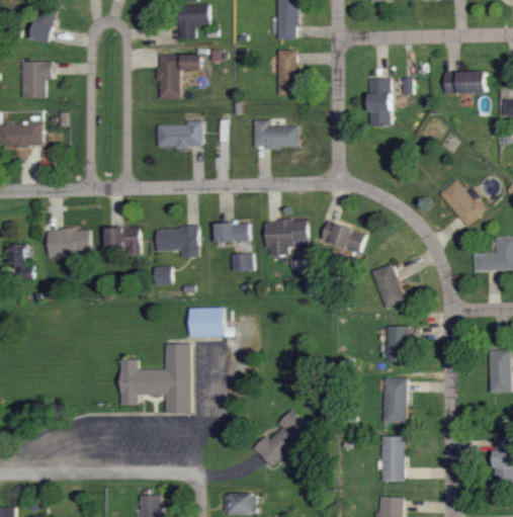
[(275,0),(276,38),(296,38),(295,0),(275,0)]
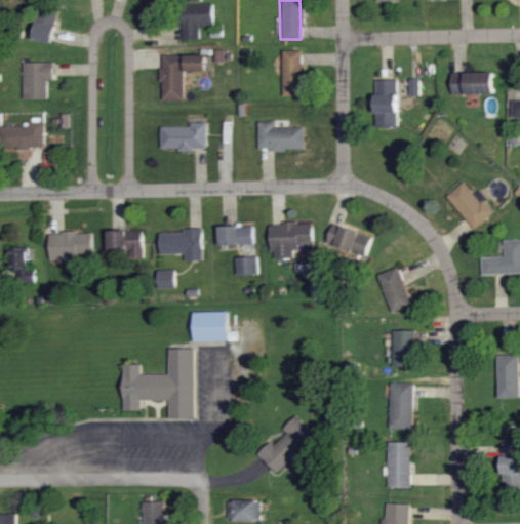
[(209,3),(178,4),(178,39),(196,38),(195,25),(210,25),(209,3)]
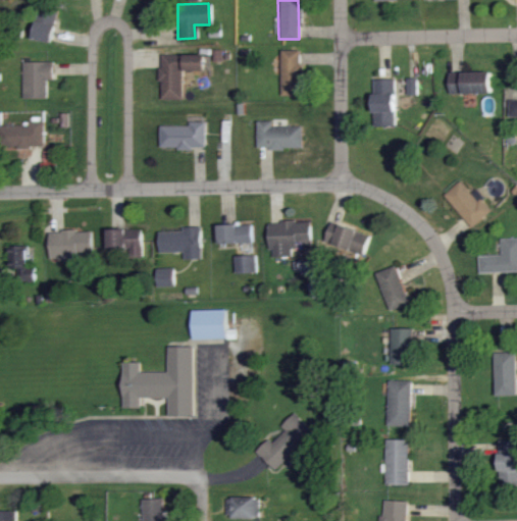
[(31,39),(49,42),(54,9),(36,6),(31,39)]
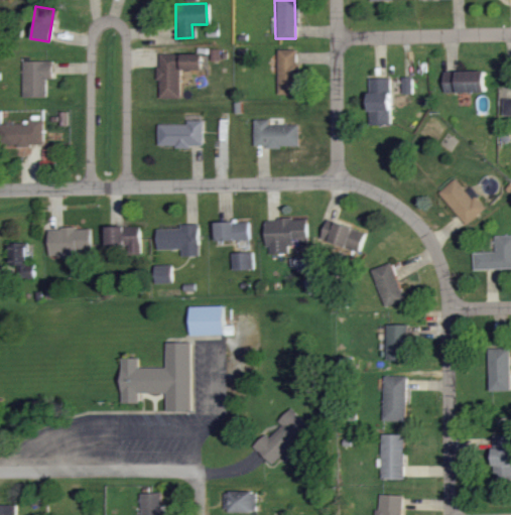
[(274,93),(294,94),(295,49),(275,48),(274,93)]
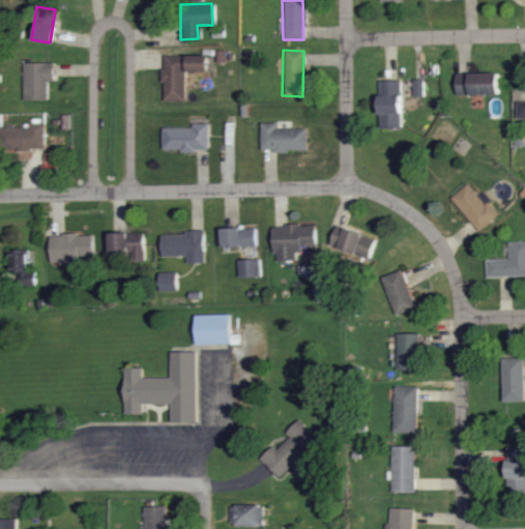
[(159,99),(181,99),(182,71),(205,71),(205,55),(161,55),(159,99)]
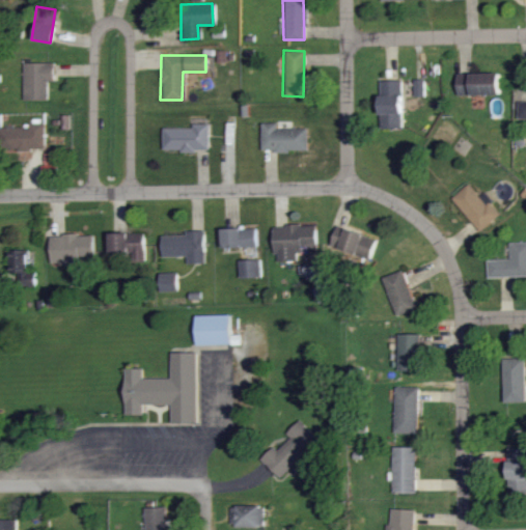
[(50,62),(20,62),(20,100),(44,100),(44,80),(51,80),(50,62)]
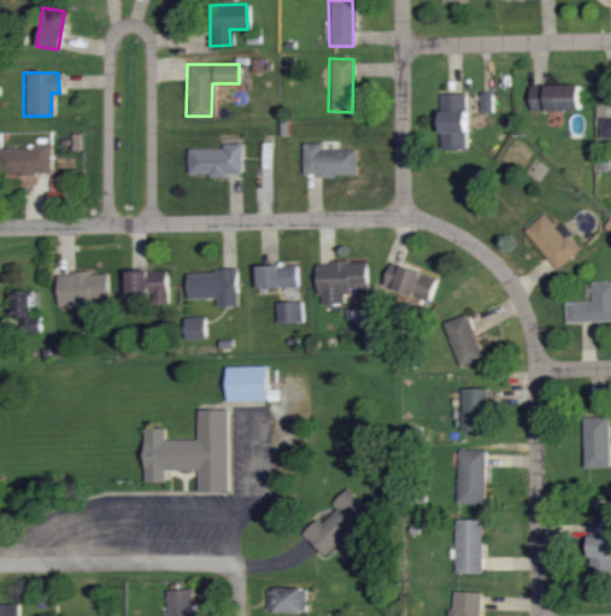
[(576,83),(528,84),(528,110),(577,109),(576,83)]
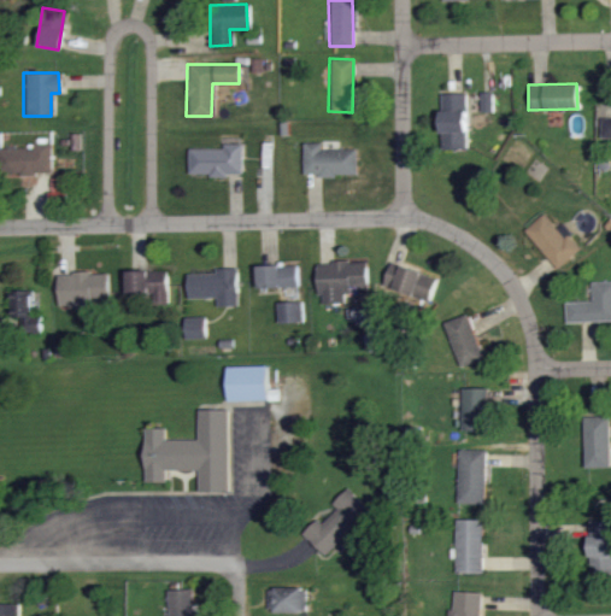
[(489,111),(489,92),(477,92),(477,111),(489,111)]
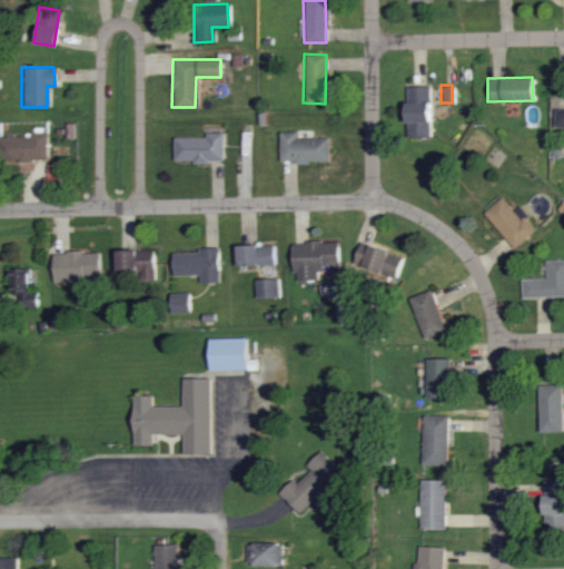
[(428,137),(427,86),(403,86),(404,138),(428,137)]
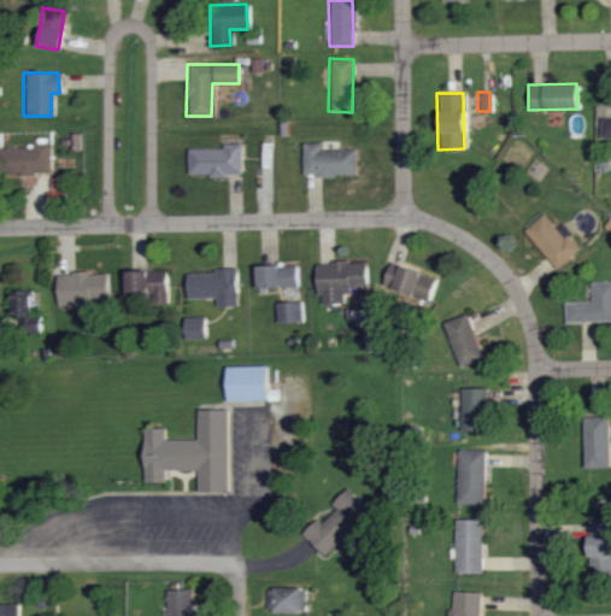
[(598,138),(610,138),(610,117),(598,117),(598,138)]
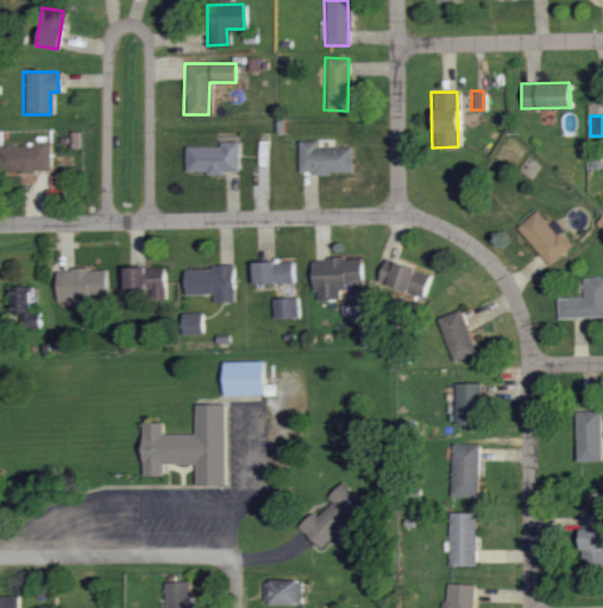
[(316,146),(316,140),(297,140),(296,173),(349,174),(350,146),(316,146)]
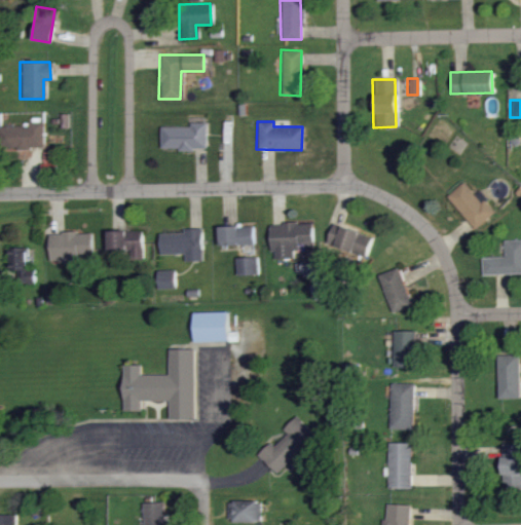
[(158,148),(203,149),(205,122),(188,122),(188,126),(158,126),(158,148)]
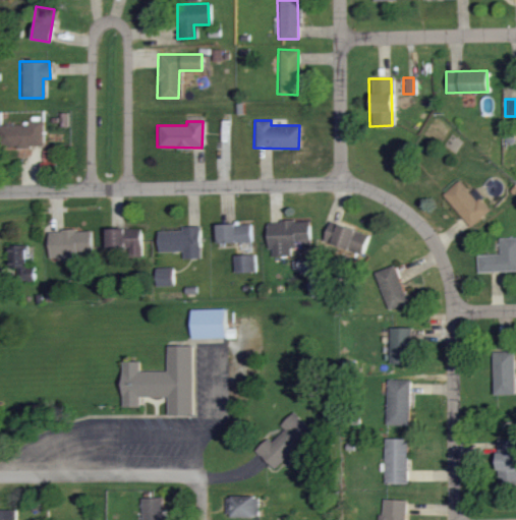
[(41,122),(0,123),(0,147),(41,147),(41,122)]
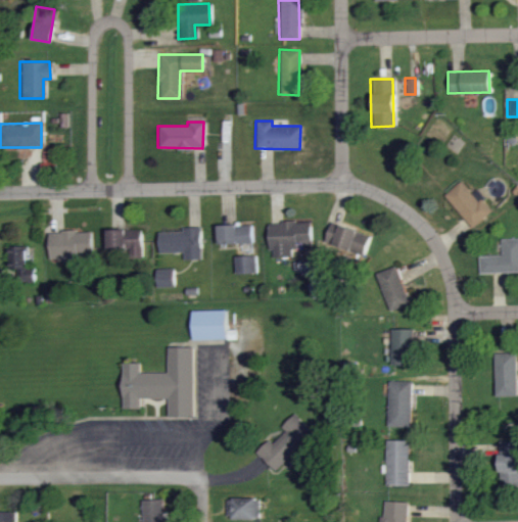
[(490,210),(473,191),(470,194),(459,181),(441,195),(469,228),(490,210)]
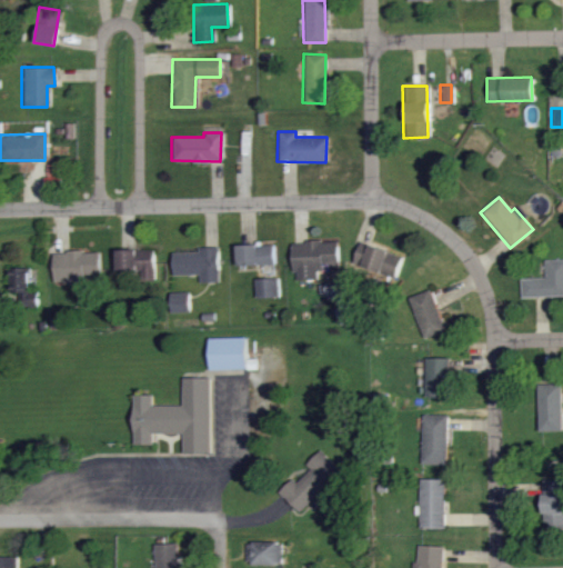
[(291,280),(314,279),(314,269),(335,269),(334,240),(290,241),(291,280)]
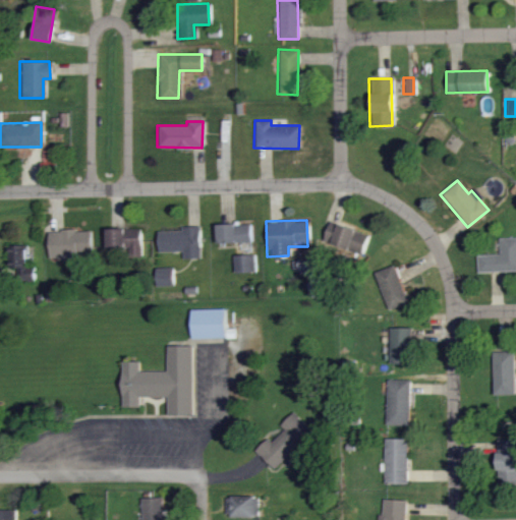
[(215,224),(215,243),(249,242),(248,223),(215,224)]
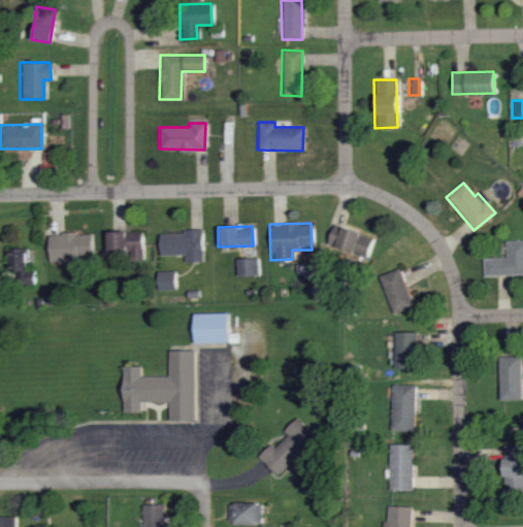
[(372,238),(341,226),(336,236),(330,234),(326,244),(364,259),(372,238)]
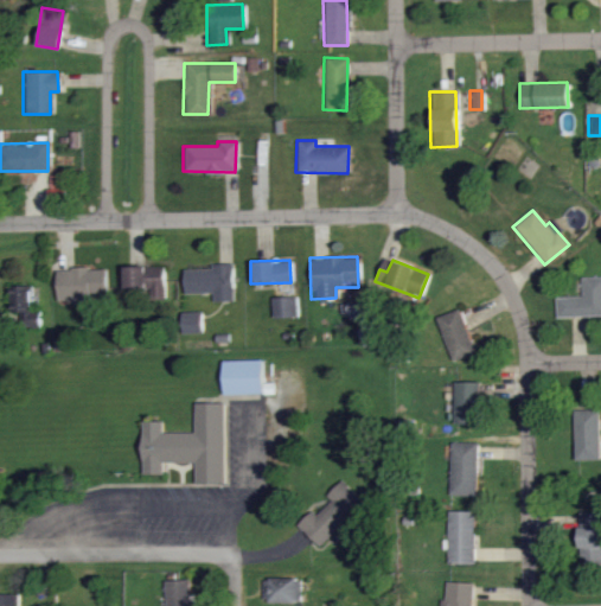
[(210,301),(231,300),(231,263),(208,263),(208,268),(181,268),(181,293),(210,293),(210,301)]
